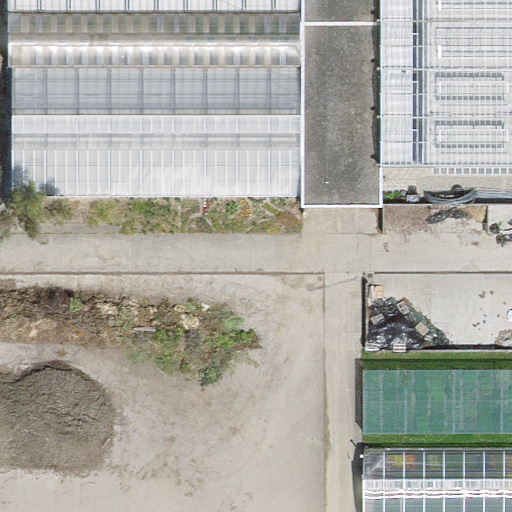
[(300,0),(9,0),(9,10),(301,7),(300,0)]
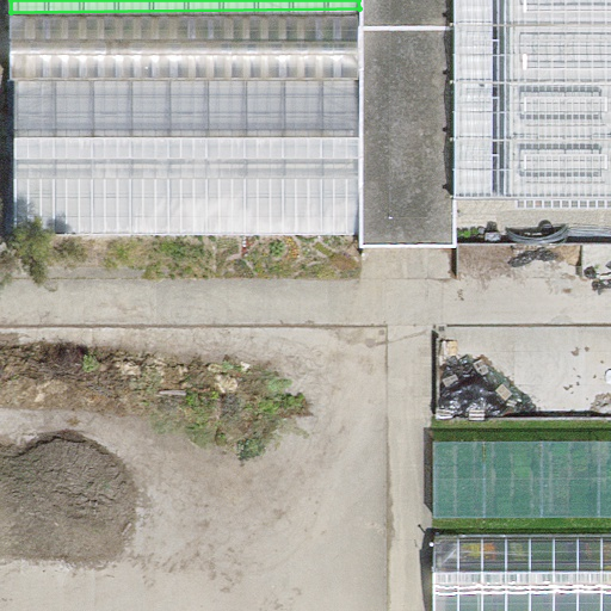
[(454,0),(358,0),(359,8),(359,245),(454,245),(455,218),(454,0)]
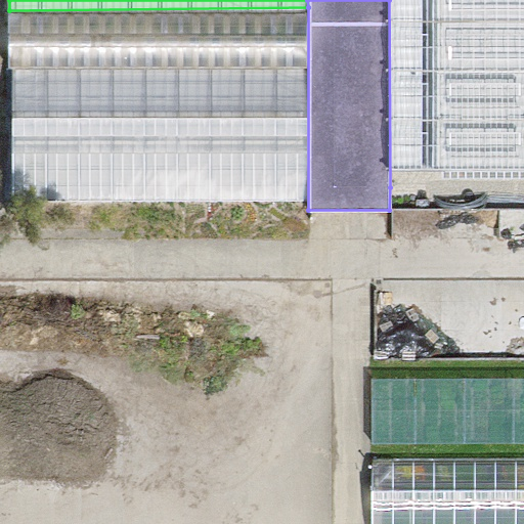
[(523,186),(523,0),(389,0),(390,187),(523,186)]
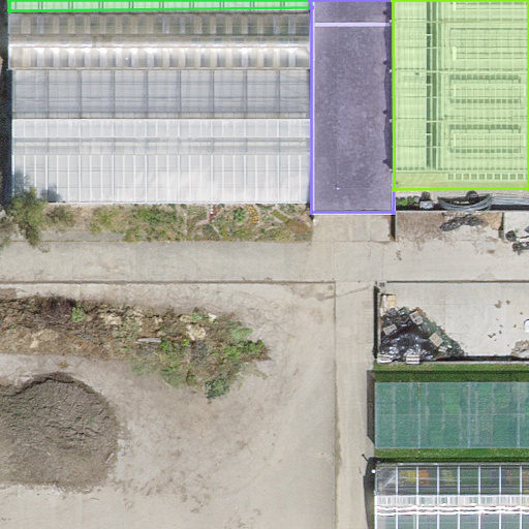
[(310,67),(9,65),(8,200),(310,200),(310,67)]
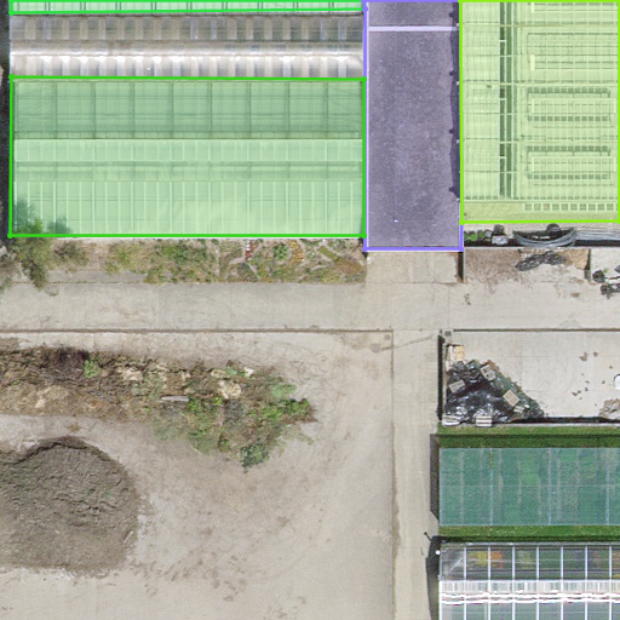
[(619,619),(619,532),(446,534),(446,619),(619,619)]
